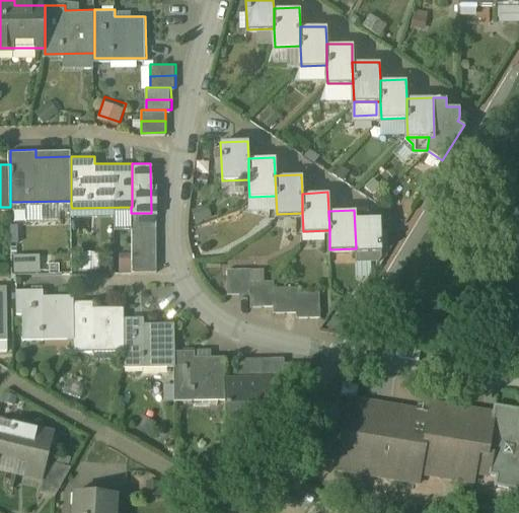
[(371,212),(367,210),(354,210),(356,248),(355,248),(356,260),(378,259),(381,253),(380,217),(371,217),(371,212)]
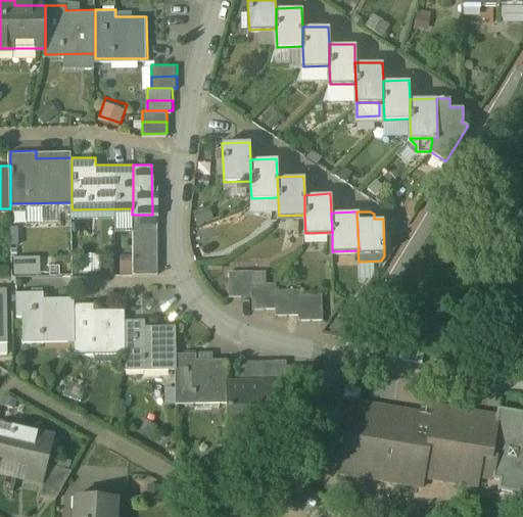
[(152,215),(132,215),(132,225),(155,225),(155,215),(152,215)]
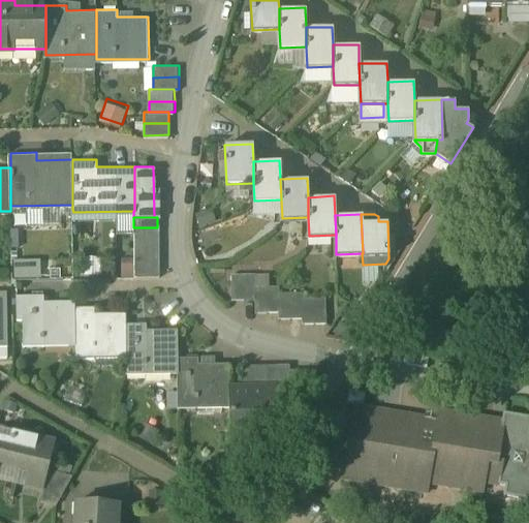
[(157,227),(133,227),(133,239),(158,240),(157,227)]
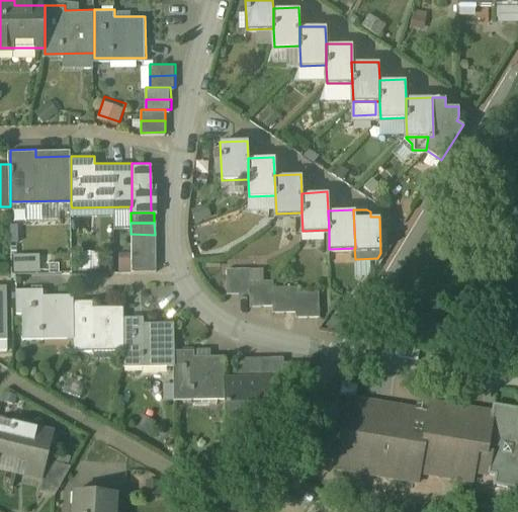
[(155,235),(131,234),(131,246),(155,246),(155,235)]
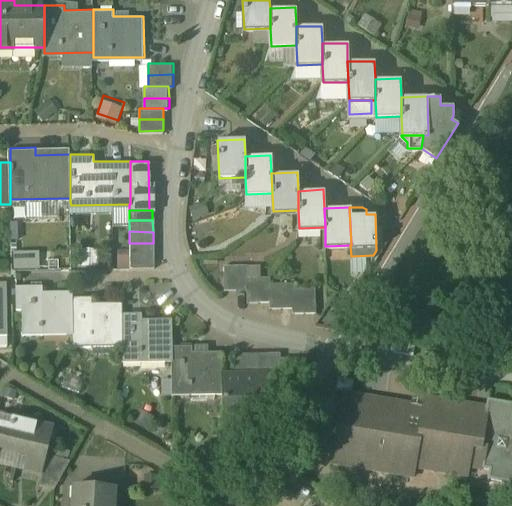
[(153,243),(129,243),(129,255),(153,254),(153,243)]
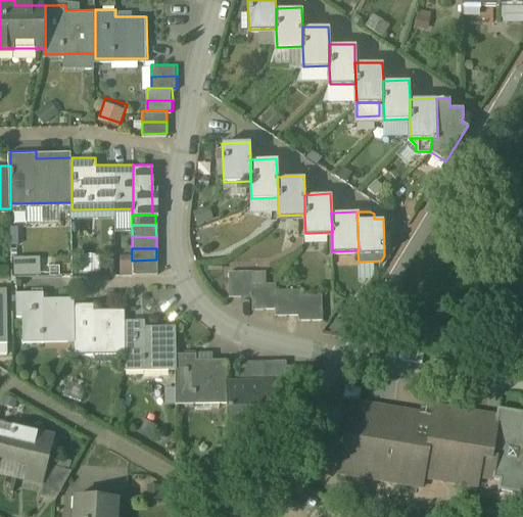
[(42,271),(41,251),(15,252),(15,272),(42,271)]
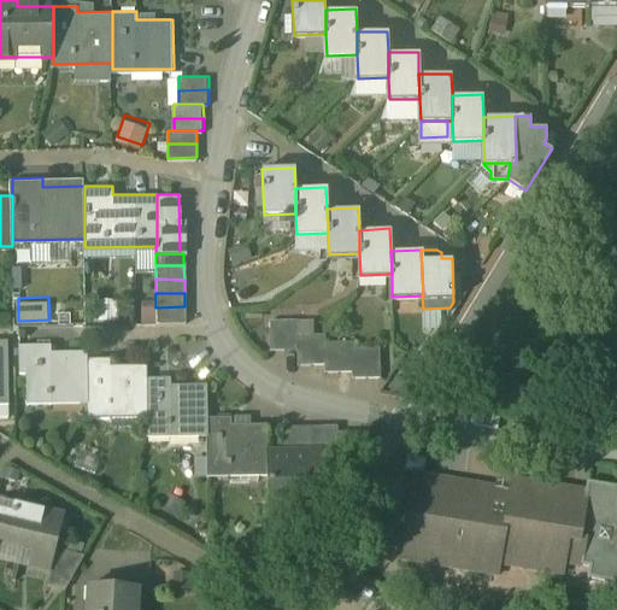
[(184,306),(156,308),(157,321),(184,321),(184,306)]
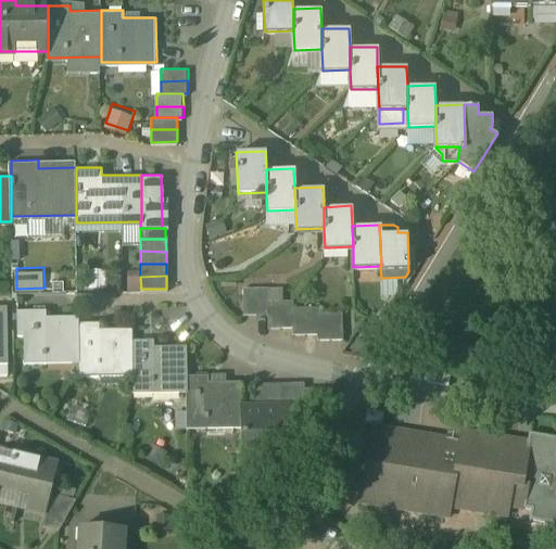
[(256,284),(243,284),(243,313),(257,313),(256,284)]
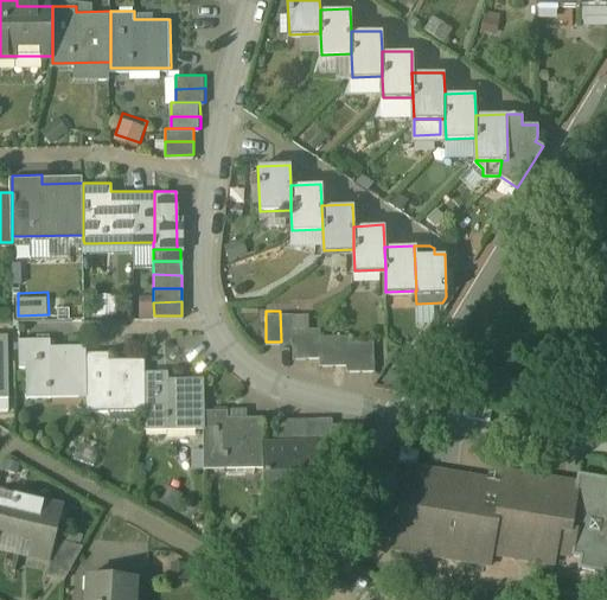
[(294,311),(280,311),(281,342),(294,342),(294,326),(294,311)]
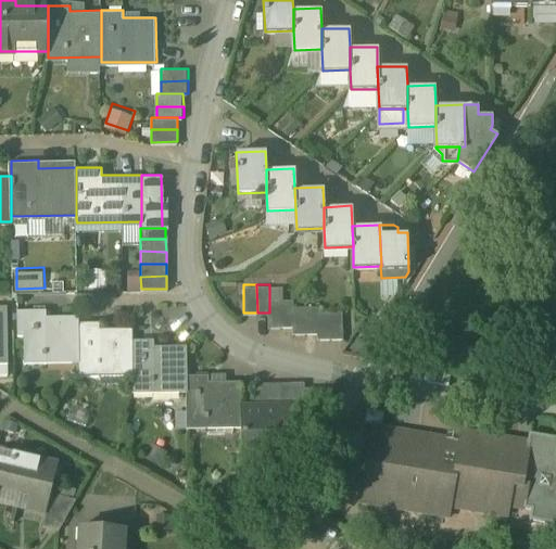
[(281,298),(269,298),(269,313),(268,326),(281,326),(281,298)]
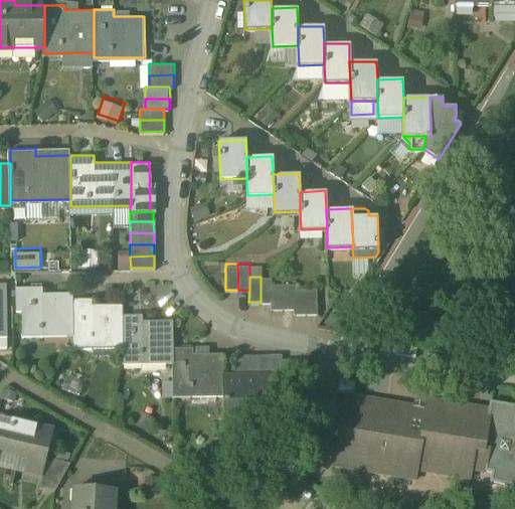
[(272,277),(261,277),(261,302),(272,302),(272,282),(272,277)]
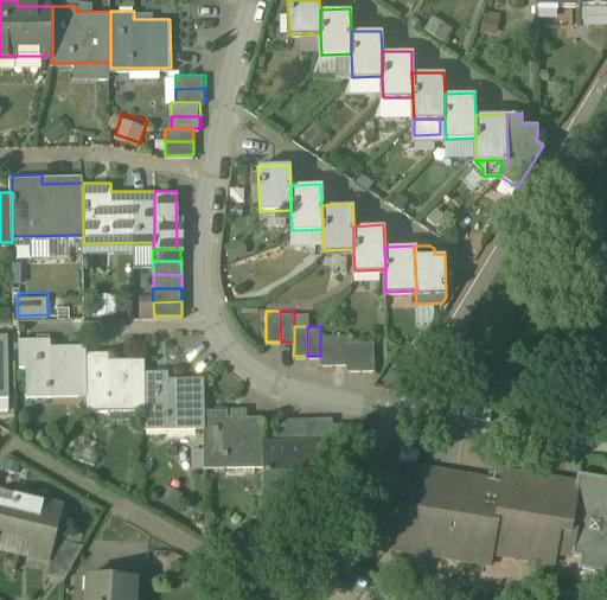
[(333,332),(320,332),(320,356),(320,364),(333,364),(333,332)]
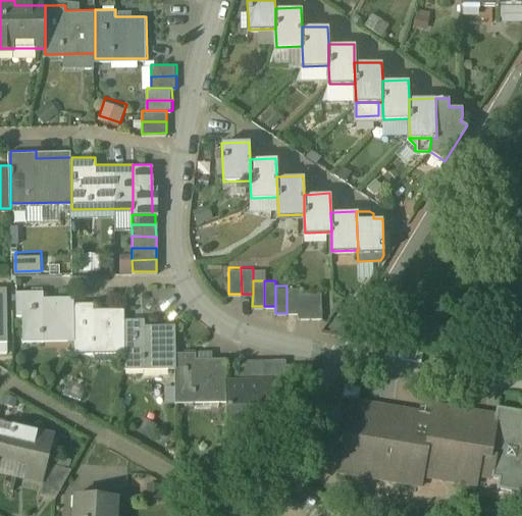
[(299,286),(286,286),(286,313),(299,313),(299,291),(299,286)]
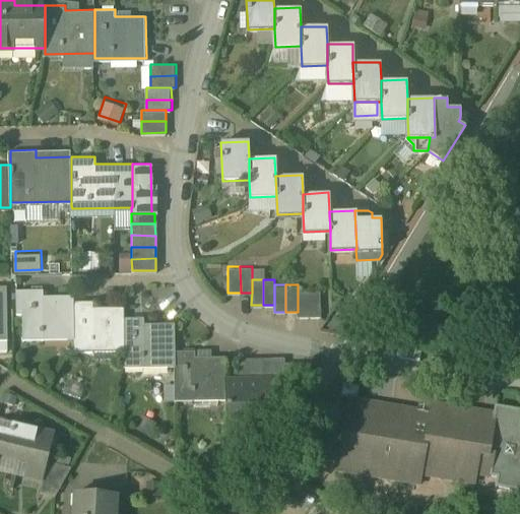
[(43,295),(43,288),(15,288),(16,312),(22,312),(22,338),(72,337),(73,349),(73,334),(72,295),(43,295)]
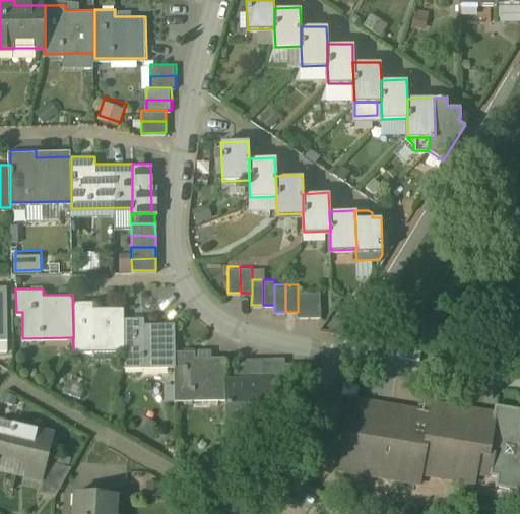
[(309,290),(298,290),(298,312),(298,316),(309,317),(309,290)]
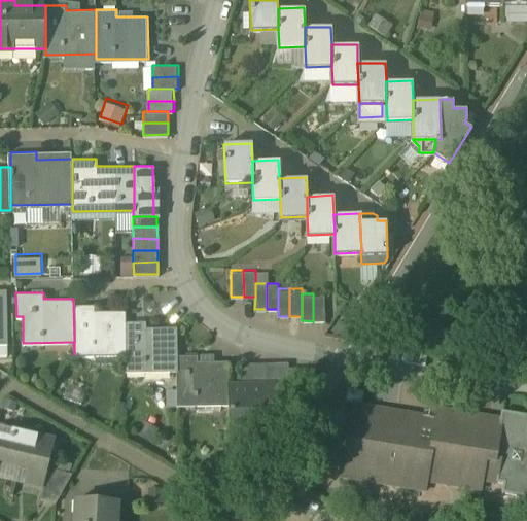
[(324,293),(313,293),(313,321),(324,321),(324,293)]
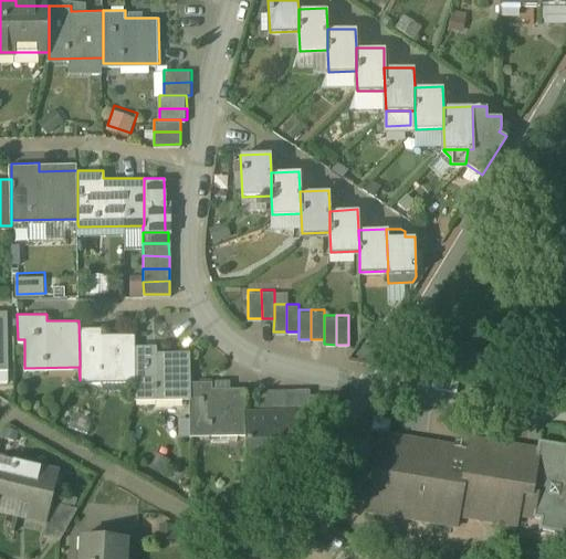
[(134,333),(101,333),(101,326),(80,326),(80,320),(79,320),(80,364),(80,380),(134,379),(135,398),(134,333)]
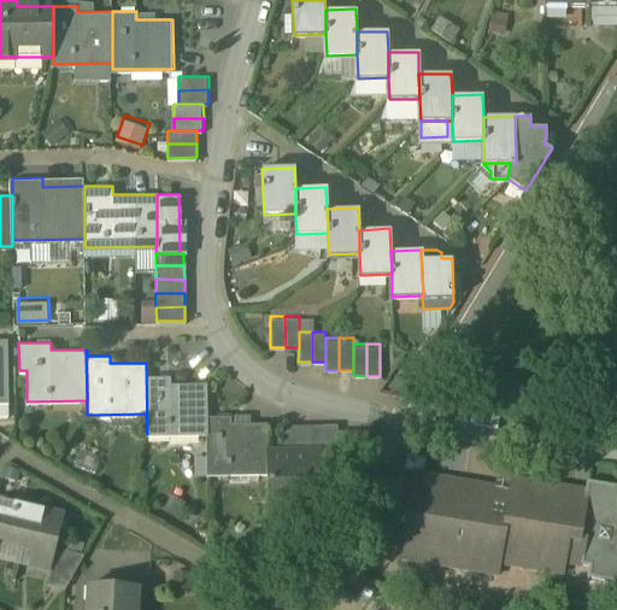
[(206,381),(170,382),(170,375),(147,376),(146,363),(147,434),(206,433),(207,474),(206,381)]
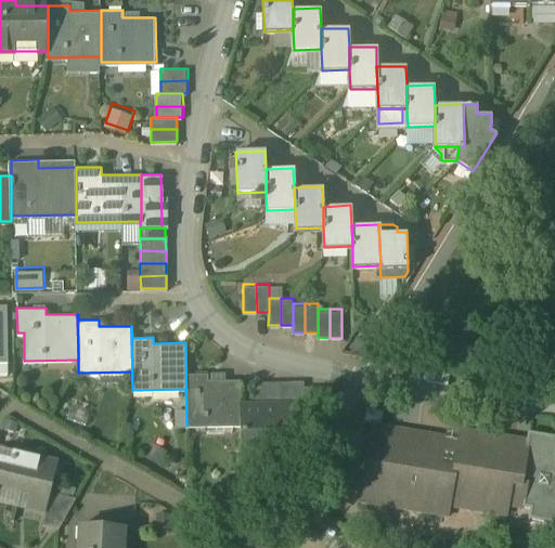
[(240,378),(207,379),(207,373),(186,373),(185,342),(186,426),(240,425),(241,425),(241,407),(241,406),(240,378)]
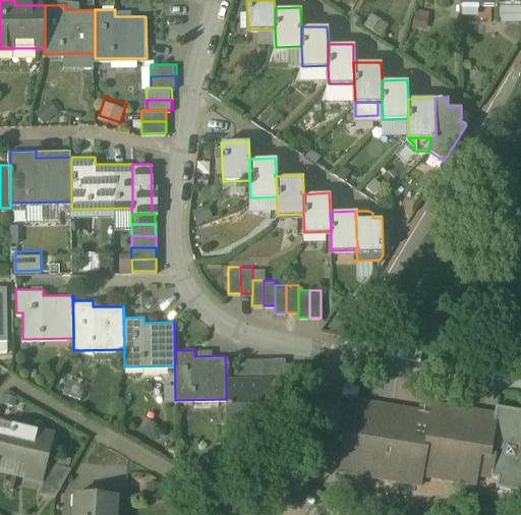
[(250,356),(238,356),(239,381),(250,381),(250,356)]
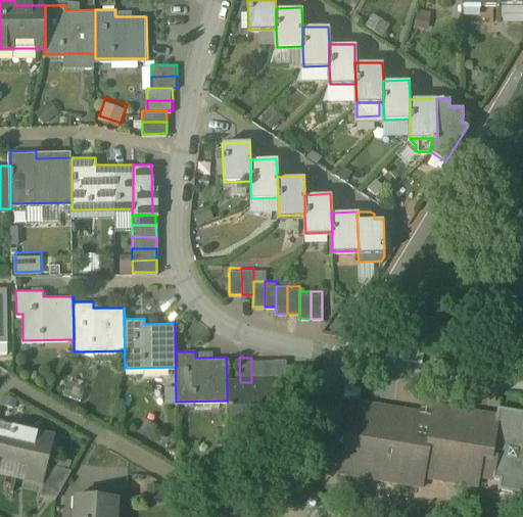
[(263,358),(251,358),(251,382),(263,382),(263,358)]
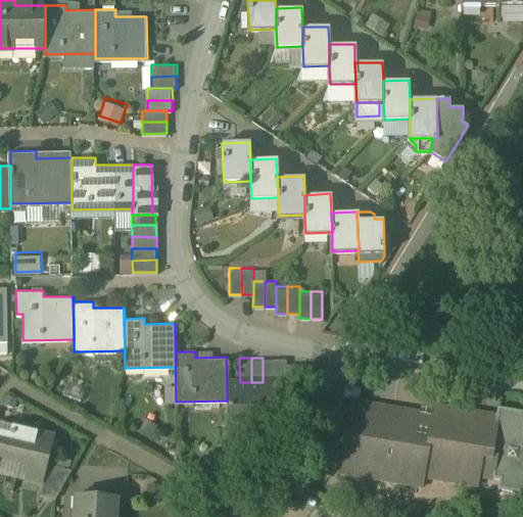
[(275,382),(274,358),(263,358),(263,382),(271,382),(275,382)]
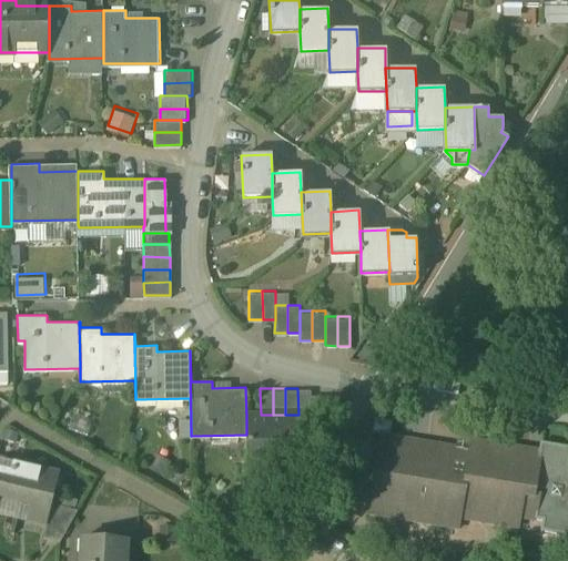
[(311,388),(297,388),(298,415),(311,415),(311,414),(311,395),(311,388)]
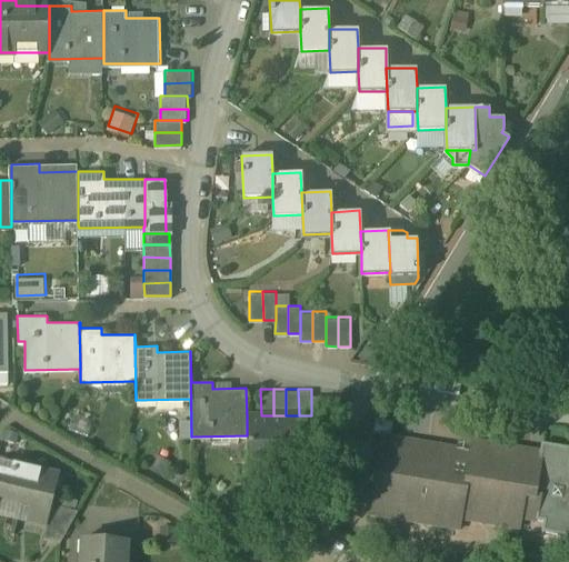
[(325,395),(311,395),(311,414),(311,415),(311,423),(326,423),(325,395)]
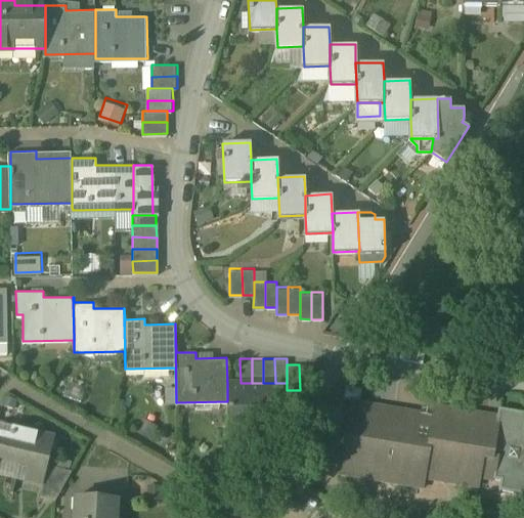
[(313,364),(299,364),(300,390),(312,389),(313,364)]
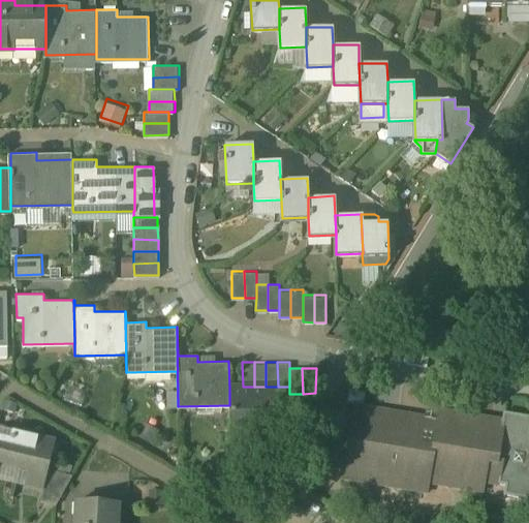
[(243,387),(229,388),(229,389),(229,405),(228,405),(229,436),(251,436),(251,423),(258,423),(268,413),(268,404),(274,404),(274,387),(266,387),(254,387),(243,387)]
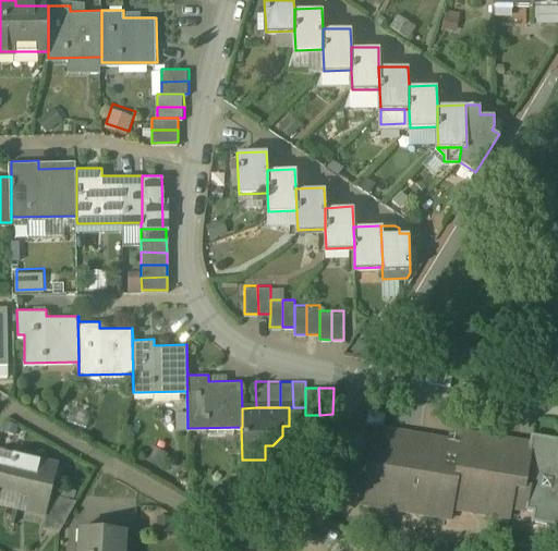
[(461,439),(373,424),(365,466),(350,463),(346,487),(361,490),(360,500),(450,515),(452,505),(509,514),(511,504),(526,506),(530,484),(525,482),(532,440),(462,428),(461,439)]
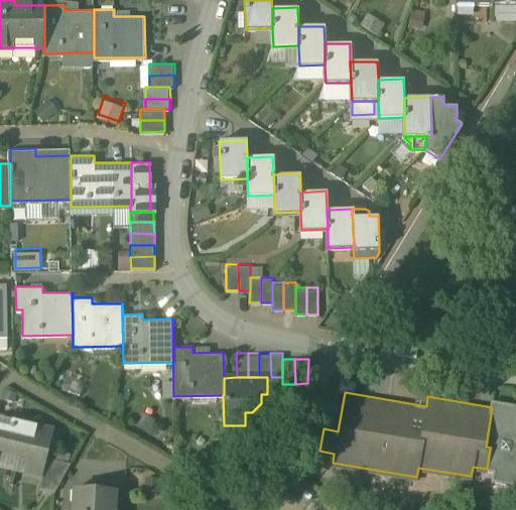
[(51,428),(0,415),(0,450),(17,454),(17,457),(25,458),(22,470),(40,474),(51,428)]
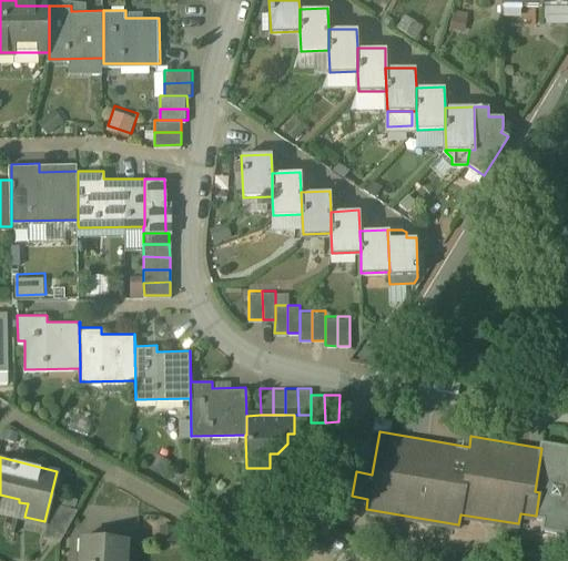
[(119,560),(121,538),(83,536),(82,552),(79,552),(78,560),(119,560)]
